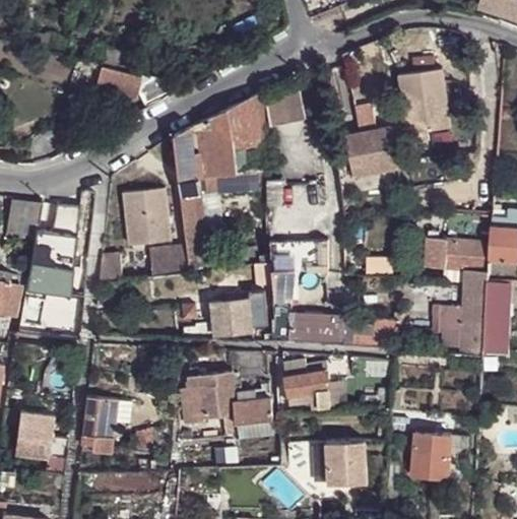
[(479,0),(477,9),(516,23),(516,1),(514,0),(479,0)]
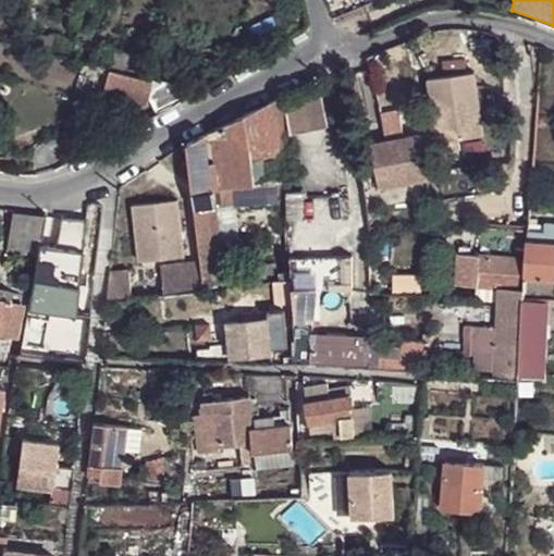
[(120,73),(127,75),(131,64),(132,58),(124,56),(120,73)]
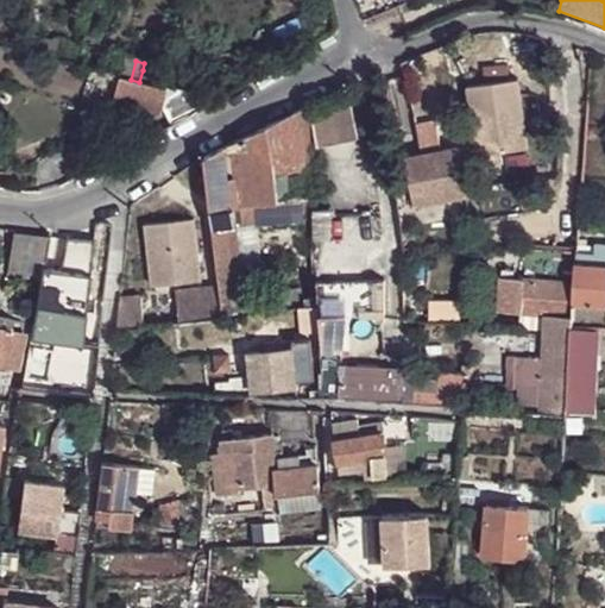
[(117,79),(107,113),(140,123),(159,113),(164,92),(117,79)]
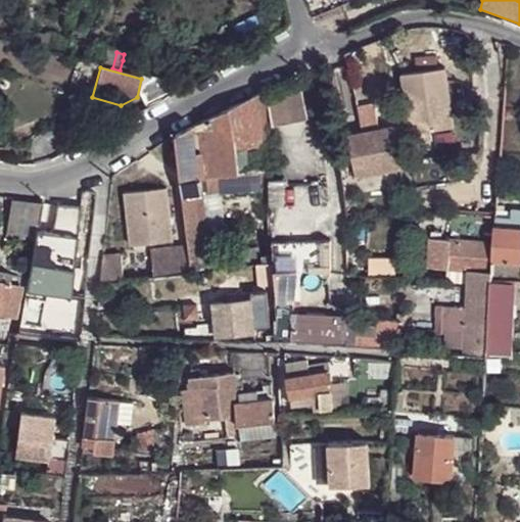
[(442,68),(399,75),(404,101),(404,104),(407,125),(407,124),(409,134),(452,129),(442,68)]
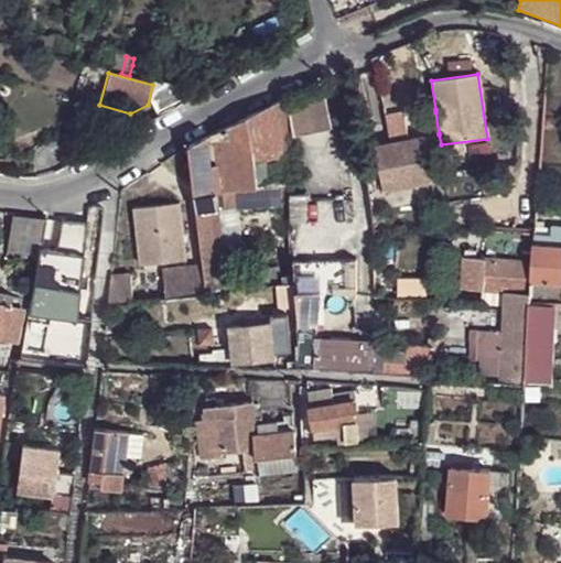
[(153,83),(152,85),(148,105),(158,118),(159,117),(163,112),(197,94),(153,83)]
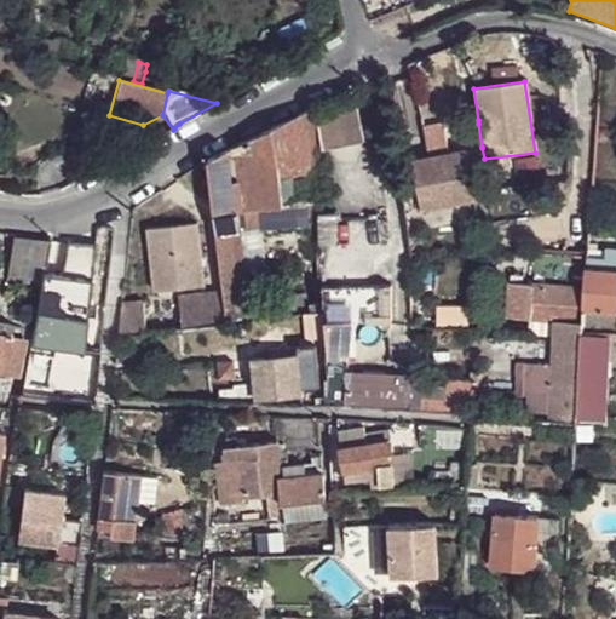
[(208,161),(213,215),(237,212),(288,206),(288,199),(281,200),(280,178),(278,170),(314,166),(311,109),(208,161)]
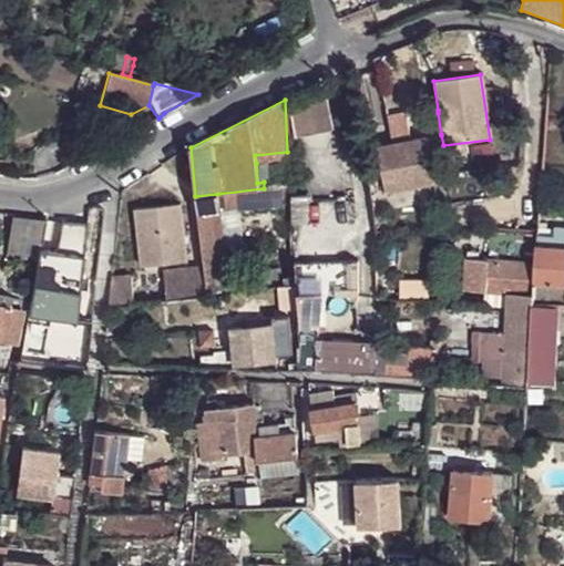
[(325,101),(288,107),(293,136),(331,131),(325,101)]
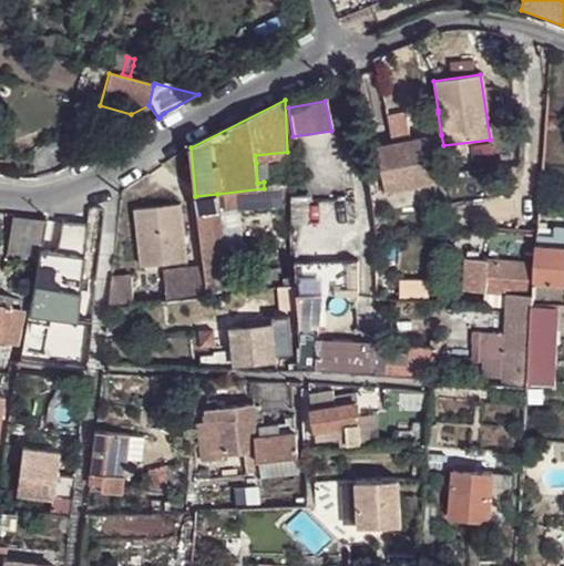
[(443,145),(441,134),(441,135),(376,147),(378,158),(380,174),(385,194),(433,185),(427,148),(443,145)]
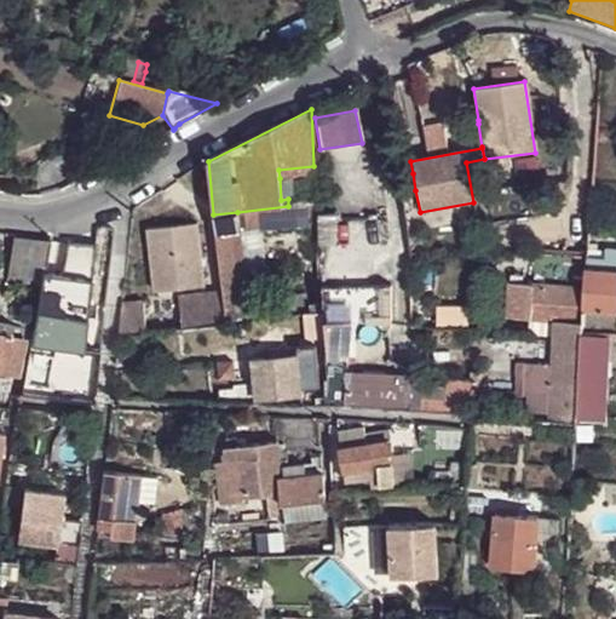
[(314,166),(278,170),(280,178),(314,175),(314,166)]
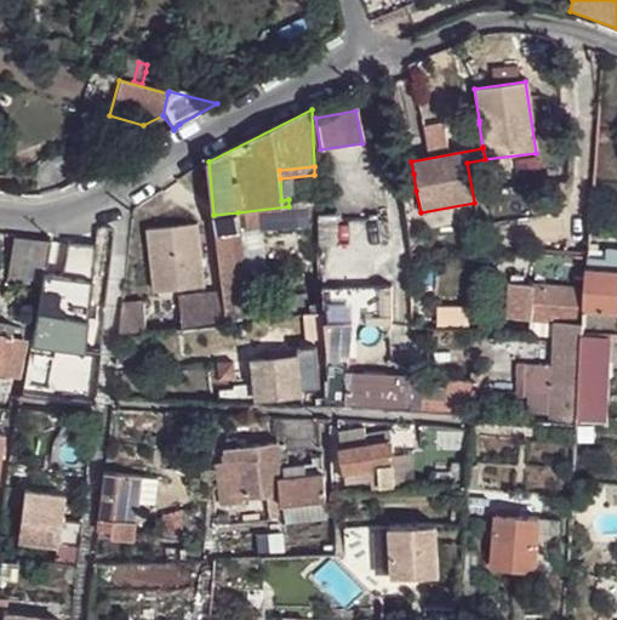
[(289,206),(238,212),(246,295),(250,322),(257,320),(256,302),(266,300),(258,231),(316,226),(315,203),(289,206)]
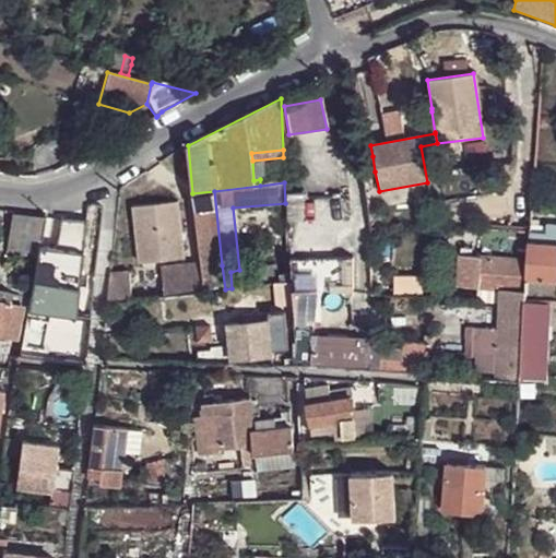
[(214,191),(192,193),(200,264),(203,293),(225,289),(222,265),(214,191)]
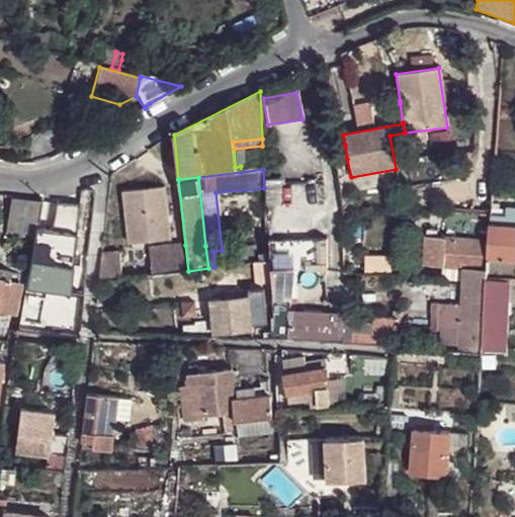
[(279,204),(279,180),(276,180),(266,180),(266,205),(279,204)]
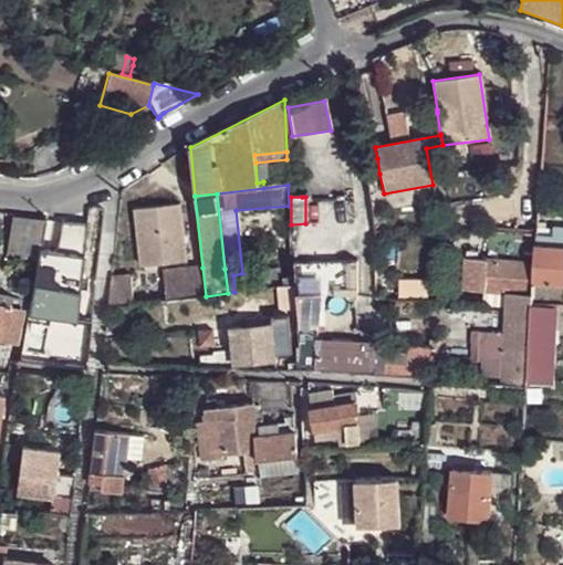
[(178,205),(133,210),(139,268),(185,263),(178,205)]
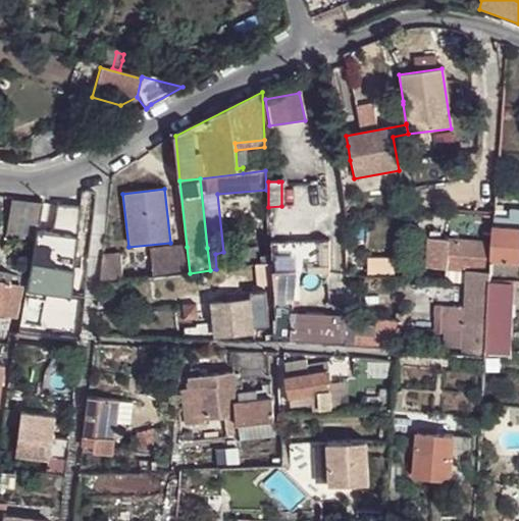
[(33,240),(40,202),(11,199),(4,236),(33,241),(33,240)]
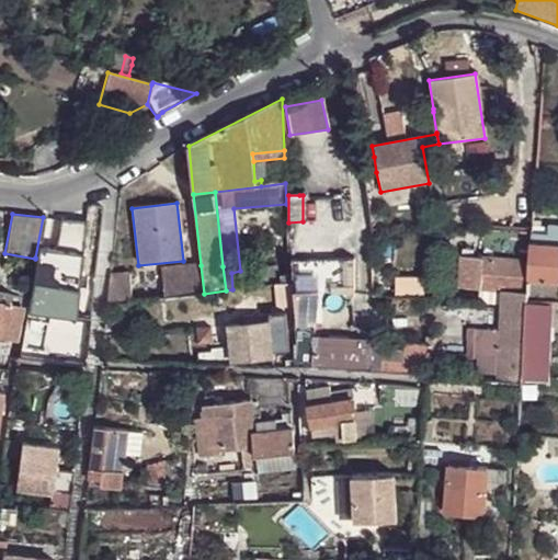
[(481,256),(527,261),(530,244),(530,232),(531,229),(484,226),(481,256)]
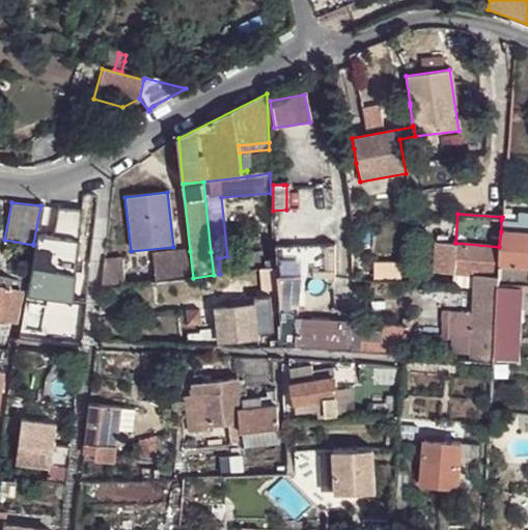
[(501,220),(501,231),(527,233),(527,214),(520,214),(519,221),(501,220)]
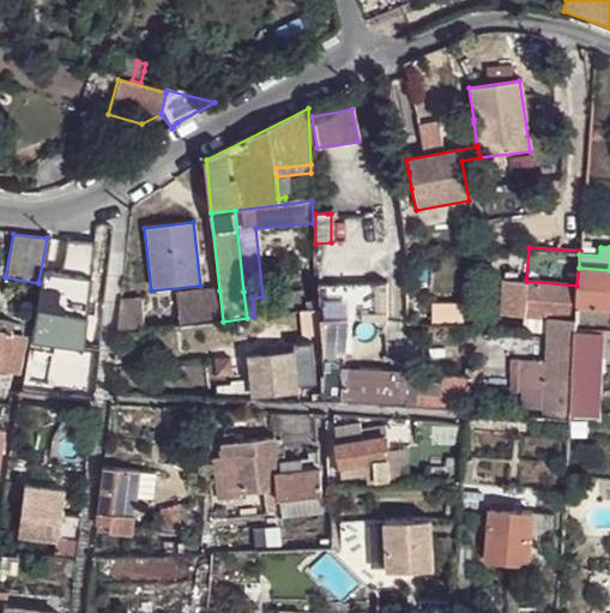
[(577,286),(577,307),(609,308),(609,270),(579,268),(577,286)]
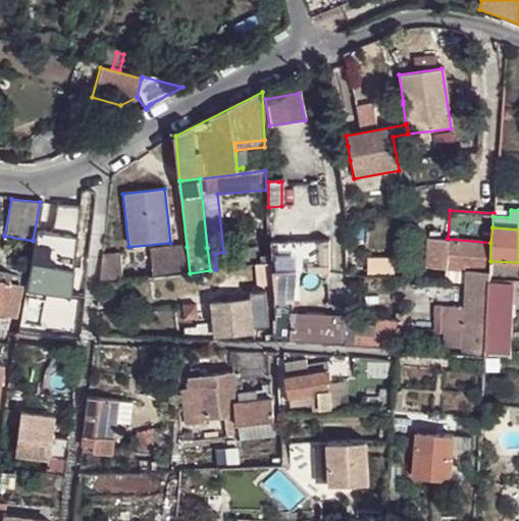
[(427,267),(445,268),(448,239),(429,238),(427,267)]
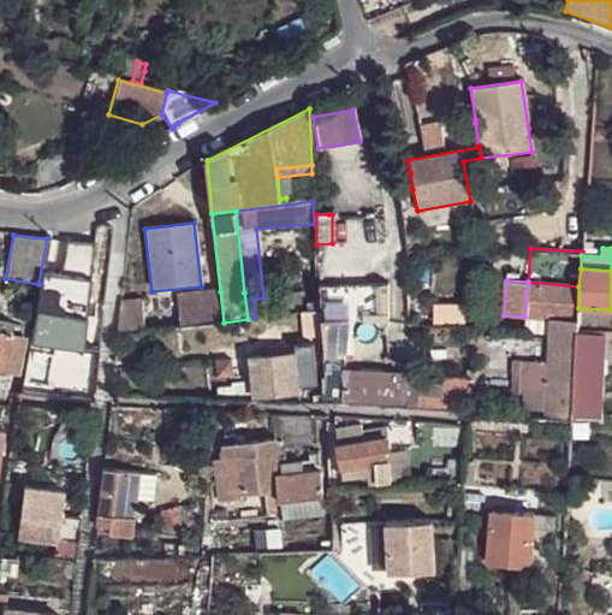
[(528,282),(524,317),(524,325),(539,326),(540,319),(550,319),(577,321),(578,308),(578,287),(528,282)]
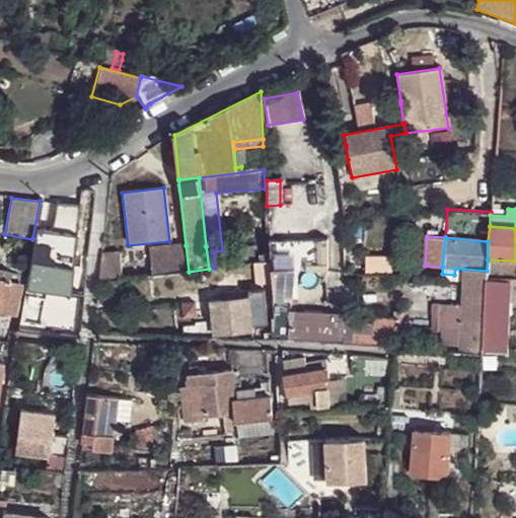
[(270,242),(271,270),(283,270),(325,271),(325,240),(270,242)]
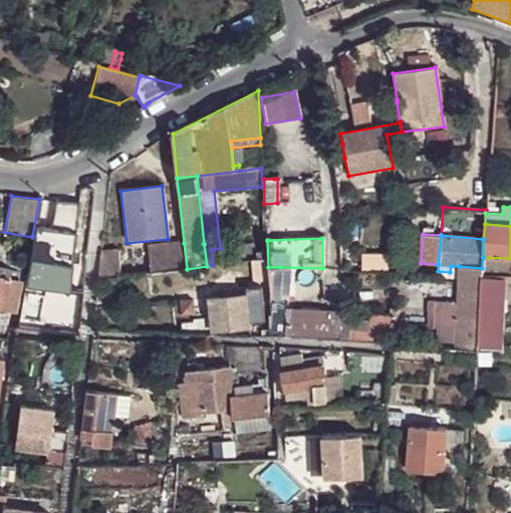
[(212,250),(213,265),(251,261),(255,260),(255,251),(253,252),(252,242),(220,248),(212,250)]
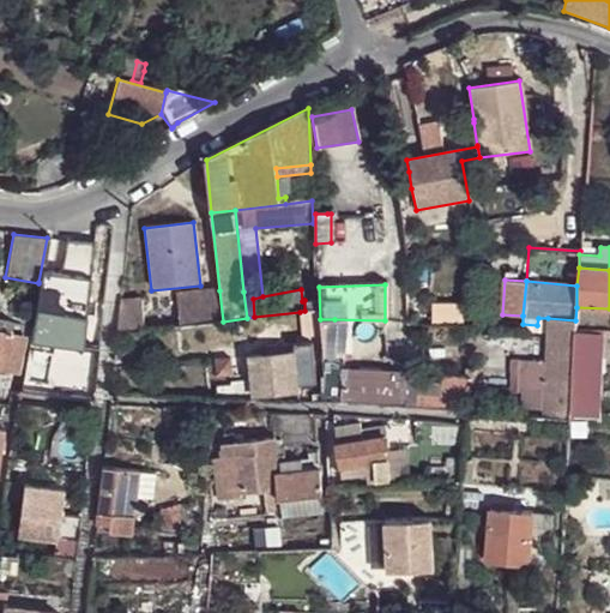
[(179,326),(223,322),(219,290),(175,296),(179,326)]
